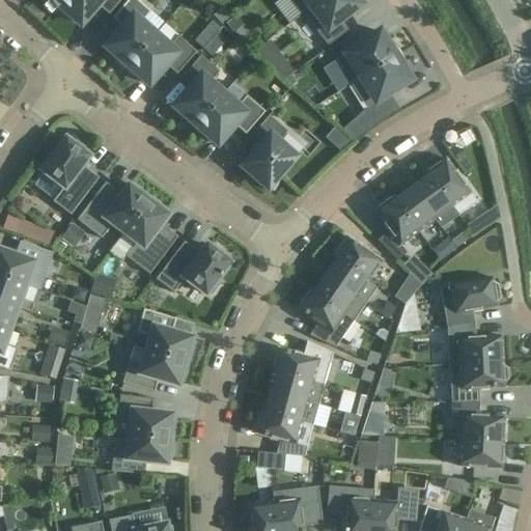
[(49,0),(51,3),(53,6),(55,9),(55,10),(64,0),(49,0)]
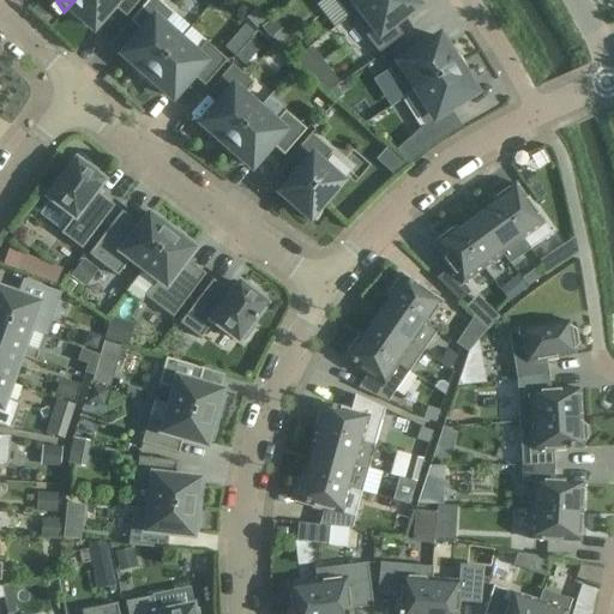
[(74,0),(64,12),(65,13),(65,12),(68,14),(73,17),(77,18),(82,19),(94,29),(113,7),(125,18),(140,0),(74,0)]
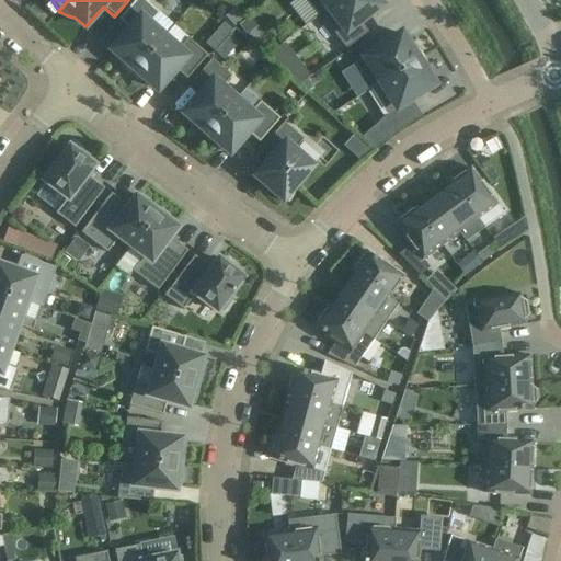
[(112,50),(123,59),(124,64),(125,67),(128,70),(130,73),(129,75),(130,75),(163,37),(149,24),(159,13),(144,0),(135,0),(118,20),(129,30),(112,50)]
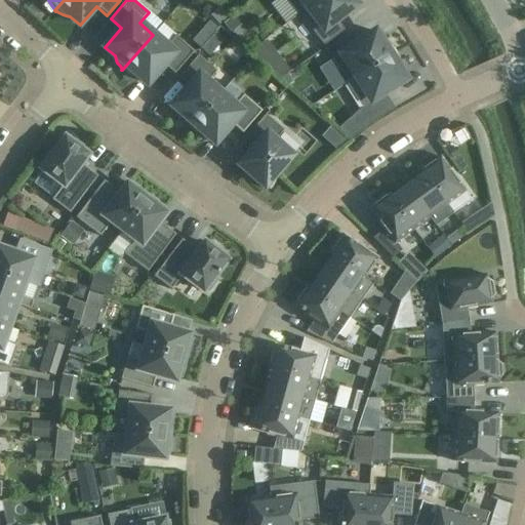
[(287,0),(298,13),(316,0),(287,0)]
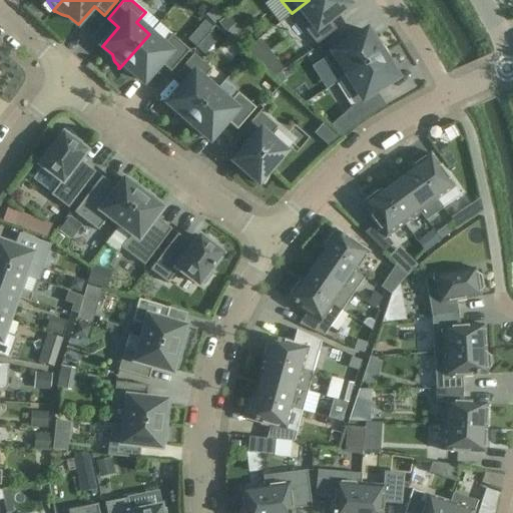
[(317,45),(337,29),(329,20),(349,5),(345,0),(309,0),(292,13),(317,45)]
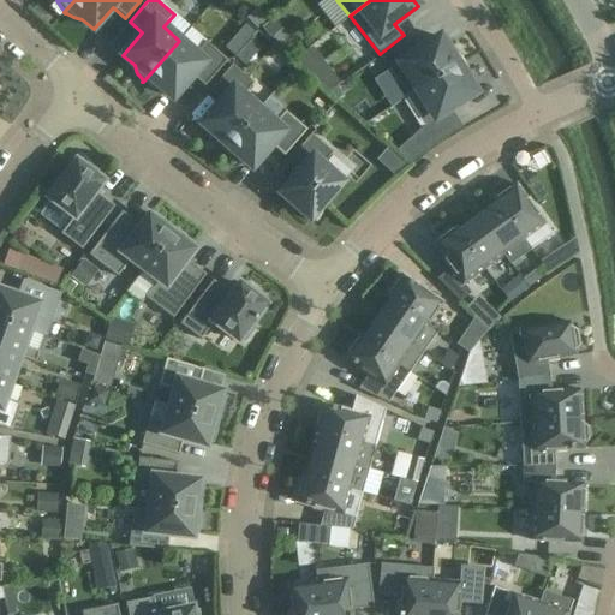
[(256,9),(246,18),(257,30),(267,21),(256,9)]
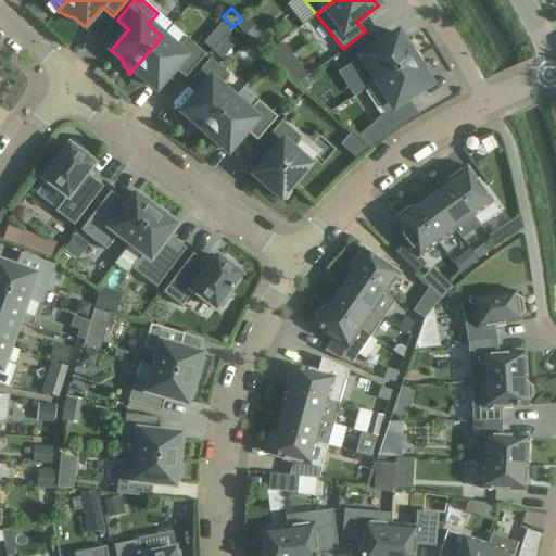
[(248,16),(237,25),(244,36),(255,27),(248,16)]
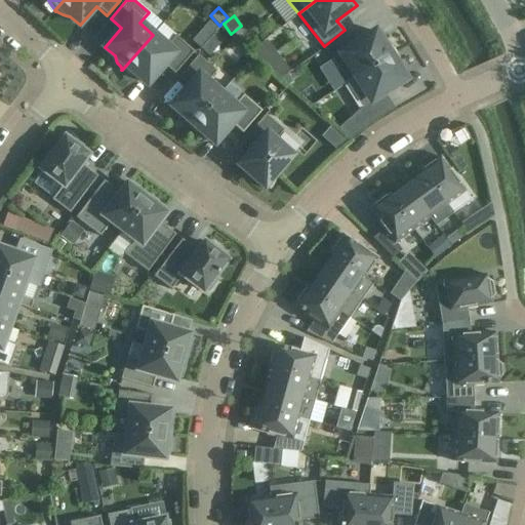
[(209,22),(192,41),(201,48),(217,29),(209,22)]
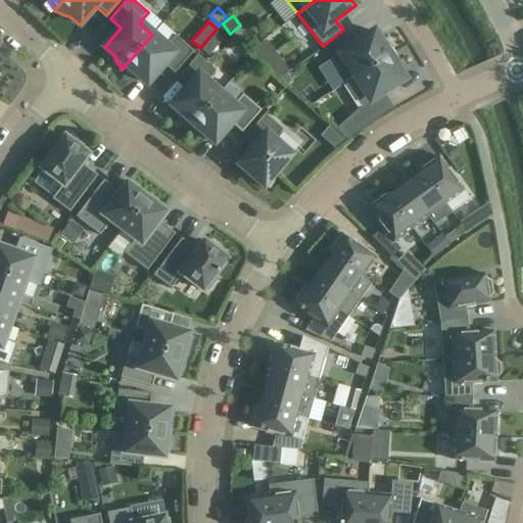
[(394,51),(393,52),(390,49),(388,47),(385,45),(381,43),(374,32),(331,59),(346,83),(394,52),(394,51)]
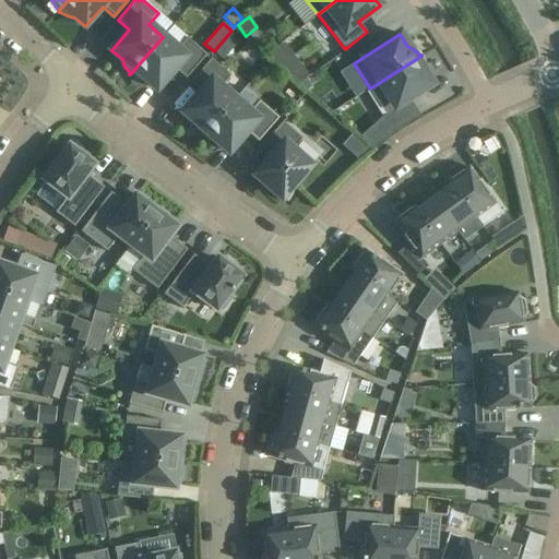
[(163,37),(130,74),(131,75),(131,74),(134,76),(139,79),(142,80),(146,80),(157,90),(175,69),(186,79),(206,56),(187,38),(177,49),(163,37)]
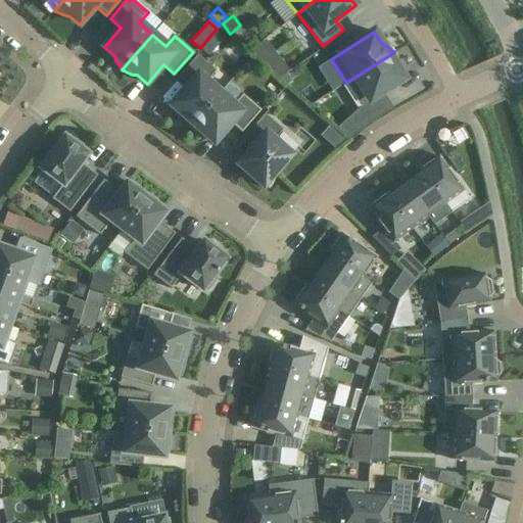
[(265,40),(249,52),(279,79),(289,72),(265,40)]
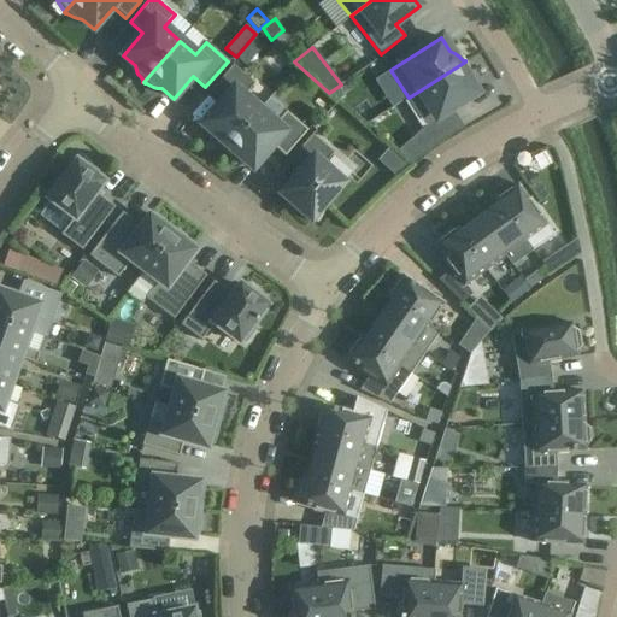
[(427,125),(477,94),(469,81),(469,76),(468,71),(466,68),(465,63),(466,63),(465,62),(409,98),(427,125)]
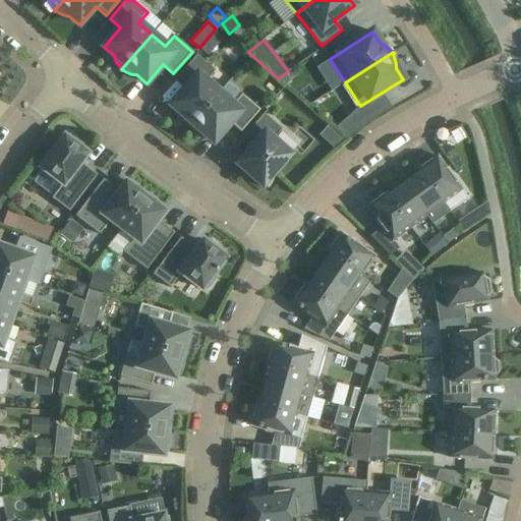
[(171,105),(181,114),(182,118),(185,123),(188,127),(187,127),(188,128),(219,93),(206,81),(215,71),(196,55),(177,77),(187,87),(171,105)]
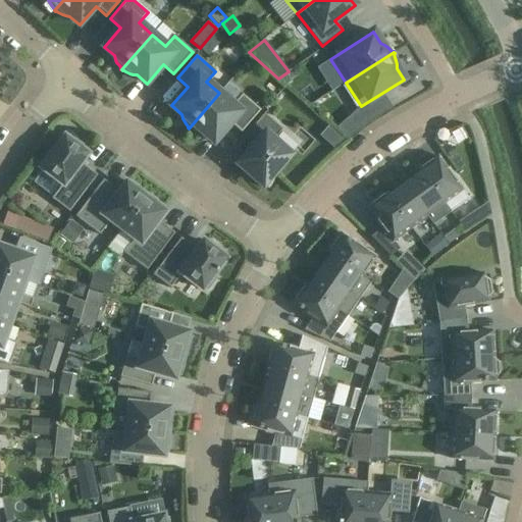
[(295,68),(280,79),(285,86),(300,75),(295,68)]
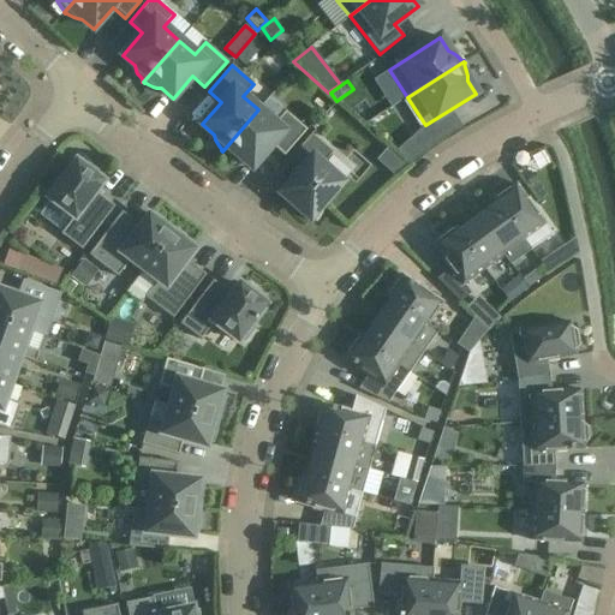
[(258,109),(222,151),(224,151),(227,153),(230,155),(233,156),(237,157),(240,157),(252,168),(272,145),(284,156),(306,130),(285,112),(274,124),(258,109)]
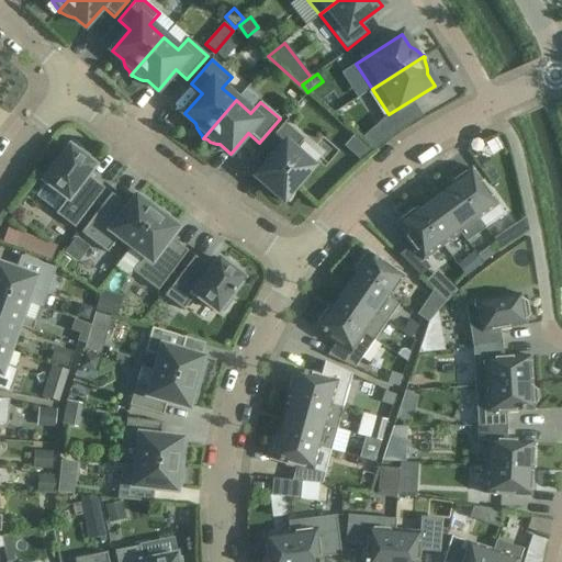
[(257,177),(260,180),(261,182),(261,183),(262,186),(265,187),(266,189),(268,190),(269,190),(271,191),(273,191),(289,204),(289,203),(289,202),(291,199),(292,195),(294,191),(294,187),(312,167),(294,150),(304,139),(284,122),(263,146),(274,157),(257,177)]
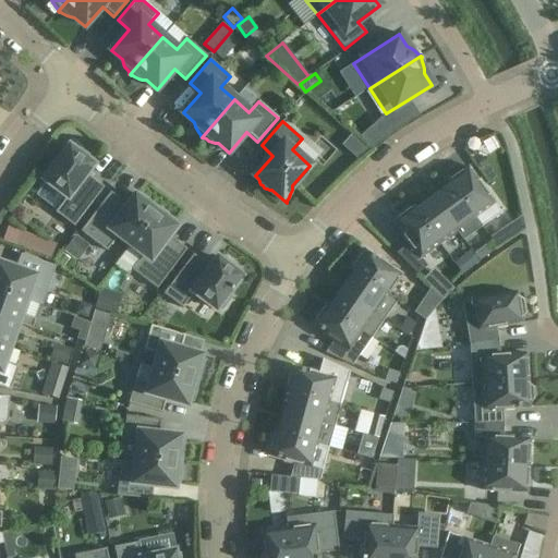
[(352,134),(341,146),(358,160),(368,148),(352,134)]
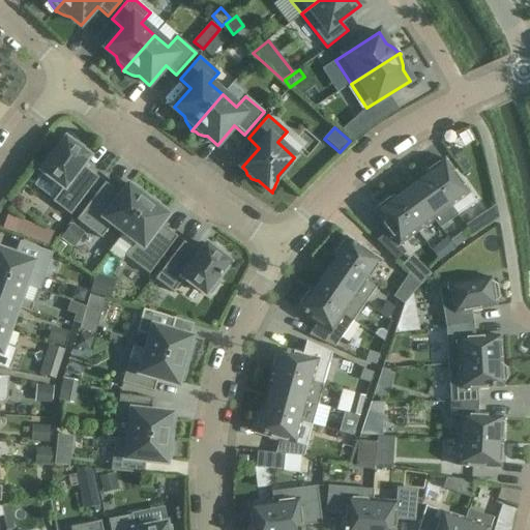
[(45,173),(35,185),(54,200),(52,202),(70,215),(98,178),(82,166),(89,156),(82,151),(84,148),(70,137),(67,141),(65,139),(53,156),(50,154),(40,166),(43,169),(41,171),(45,173)]
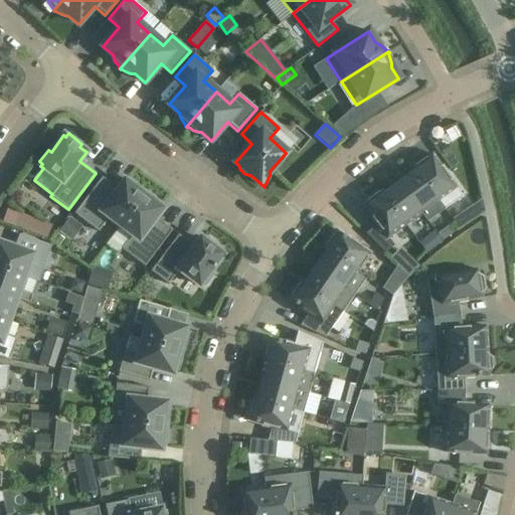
[(433,156),(414,169),(416,172),(437,200),(455,187),(433,156)]
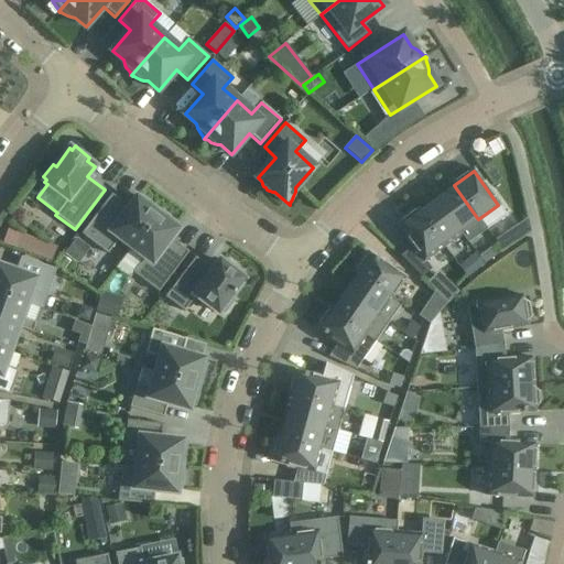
[(456,188),(438,202),(462,232),(467,241),(485,228),(478,219),(456,188)]
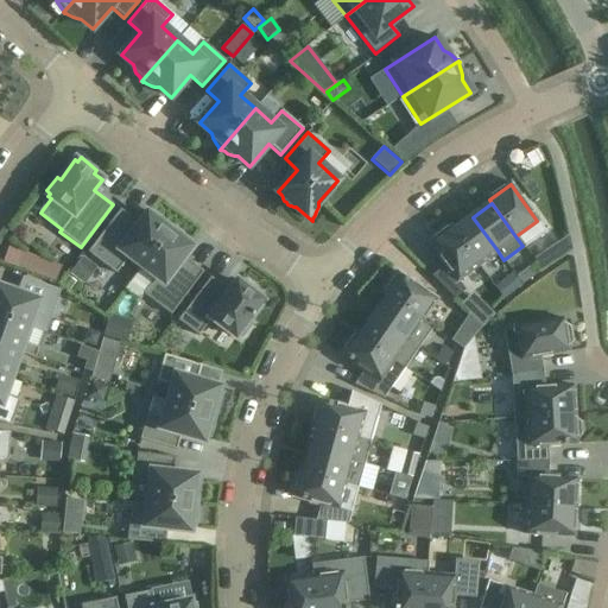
[(151,216),(147,213),(139,223),(120,209),(88,252),(116,274),(128,258),(141,267),(172,227),(154,213),(151,216)]
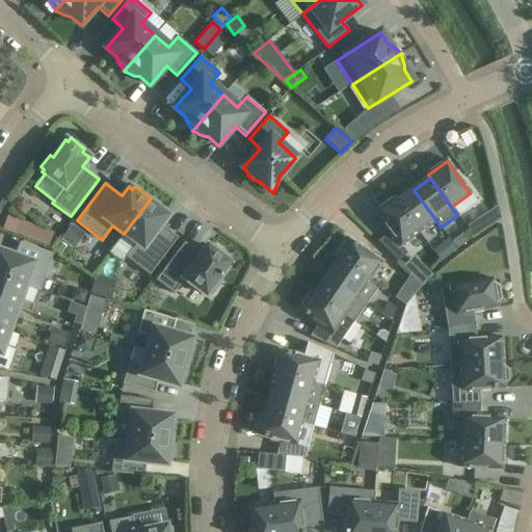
[(414,190),(397,202),(419,232),(435,219),(414,190)]
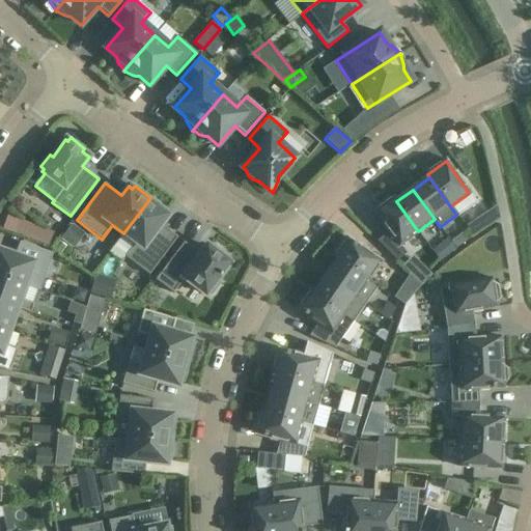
[(123,233),(124,233),(117,244),(128,252),(124,256),(149,275),(177,238),(162,225),(168,216),(164,213),(167,210),(150,198),(123,233)]
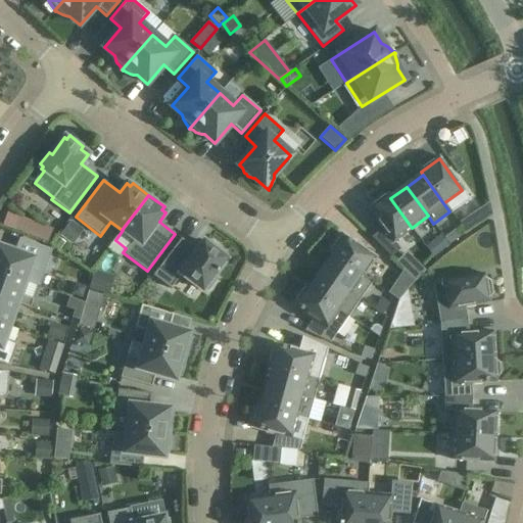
[(388,195),(370,208),(384,229),(373,237),(391,255),(399,249),(393,241),(412,228),(390,198),(388,195)]
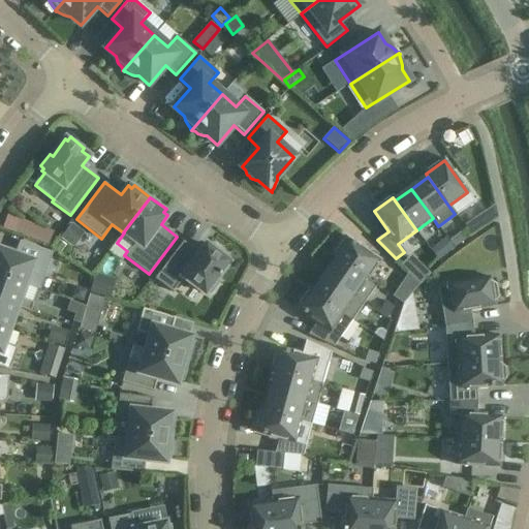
[(473,234),(499,215),(494,207),(468,224),(473,234)]
